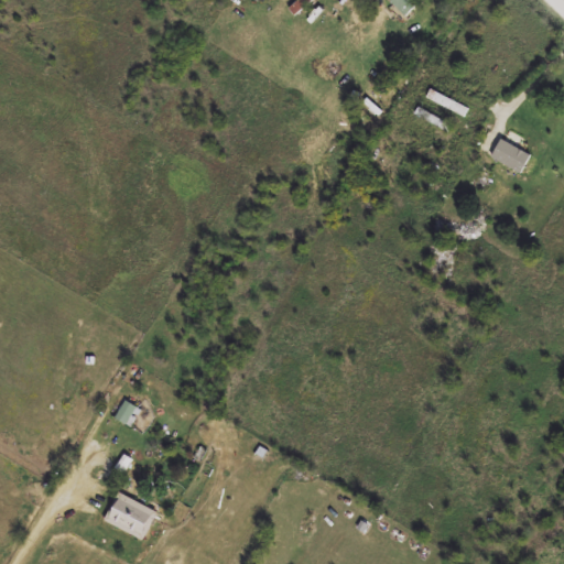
[(401,0),(412,11),(422,1),(421,0),(401,0)]
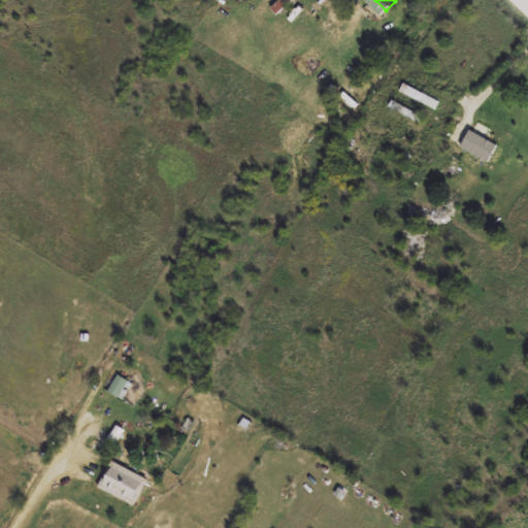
[(388,109),(419,124),(423,116),(391,101),(388,109)]
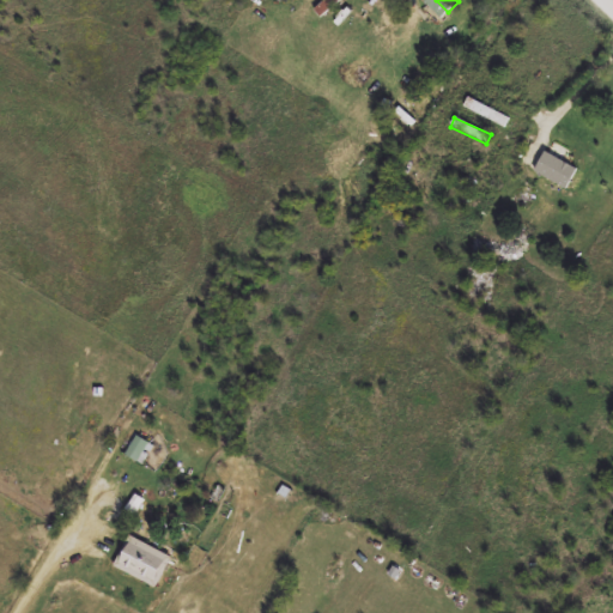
[(565,162),(571,150),(554,141),(536,175),(574,194),(586,173),(565,162)]
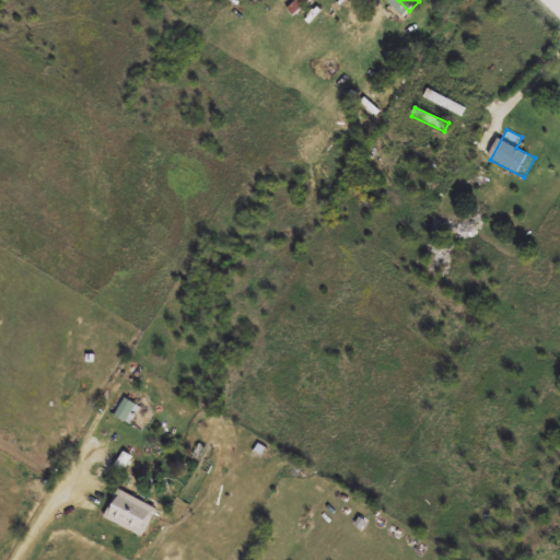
[(127,421),(138,404),(127,397),(116,415),(127,421)]
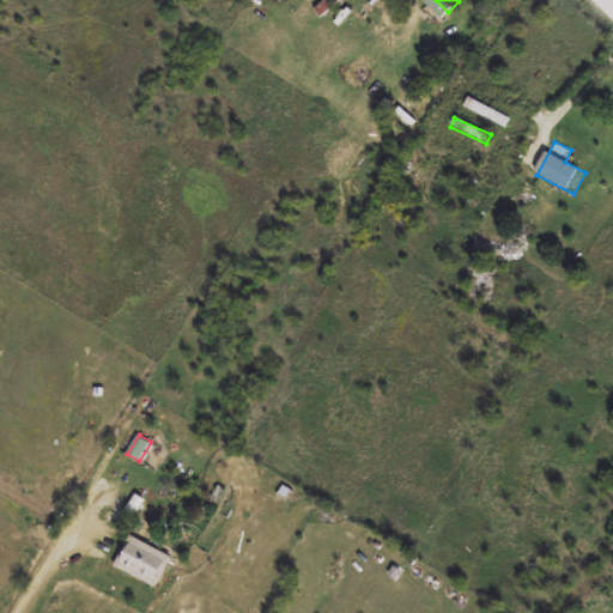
[(173,554),(129,536),(116,569),(159,587),(173,554)]
